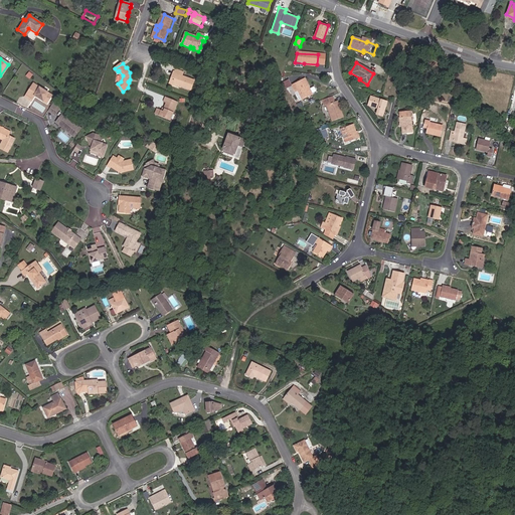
[(175,73),(176,74),(172,84),(191,92),(194,82),(182,77),(184,72),(176,69),(175,73)]
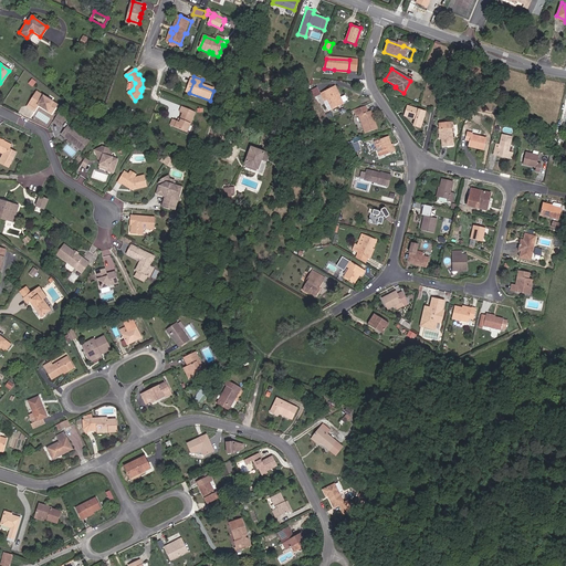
[(338,91),(335,84),(324,90),(325,91),(322,92),(325,100),(328,98),(333,108),(342,105),(336,92),(338,91)]
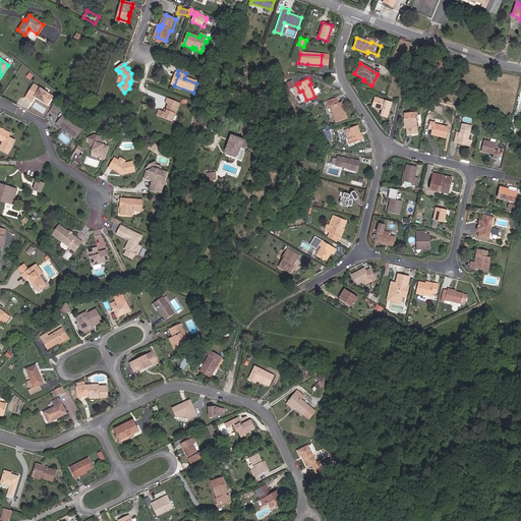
[(53,97),(35,85),(26,99),(33,103),(35,100),(34,98),(33,97),(34,96),(45,103),(47,100),(50,103),(53,97)]
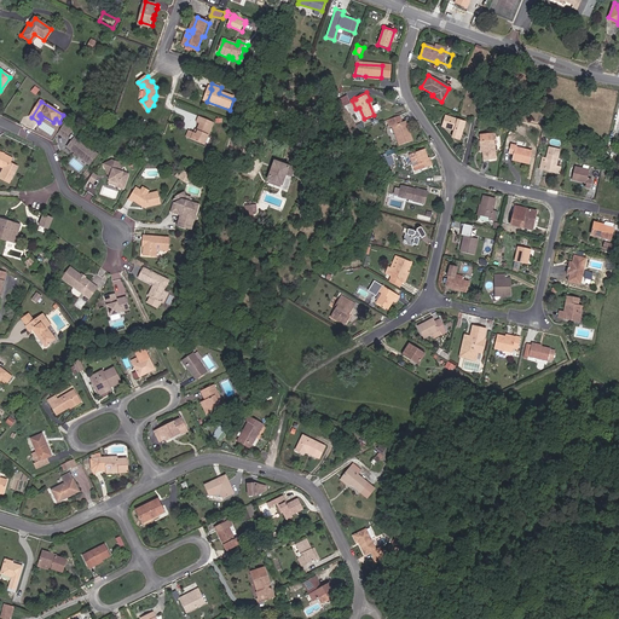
[(197,122),(204,125),(201,131),(202,132),(201,136),(197,134),(192,132),(189,138),(204,145),(215,122),(201,115),(197,122)]
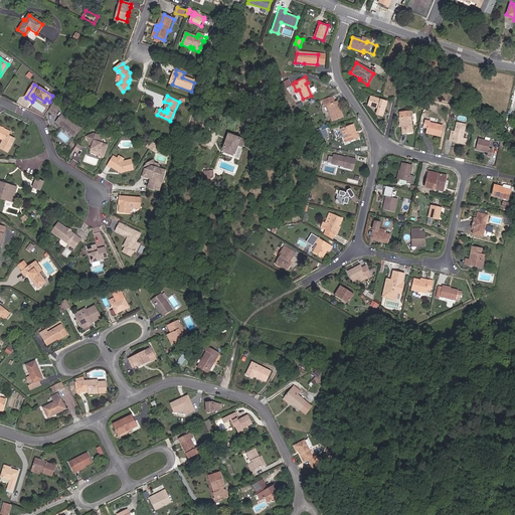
[(338,110),(335,103),(333,96),(322,100),(324,106),(327,105),(333,122),(344,118),(341,109),(338,110)]
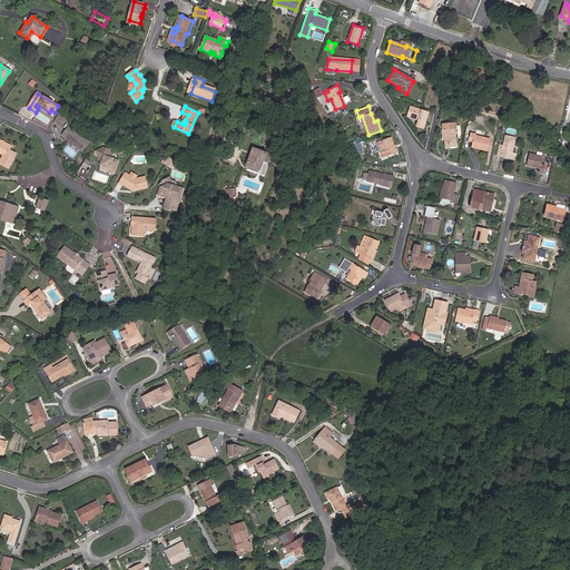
[(420,129),(425,114),(410,107),(406,116),(415,119),(414,127),(420,129)]
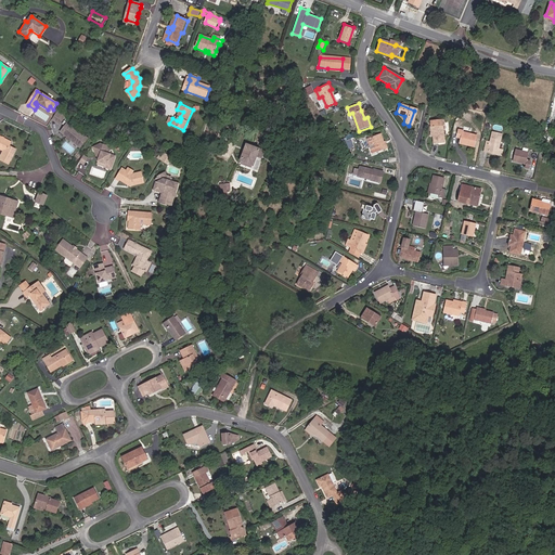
[(60,125),(64,117),(57,113),(52,120),(60,125)]
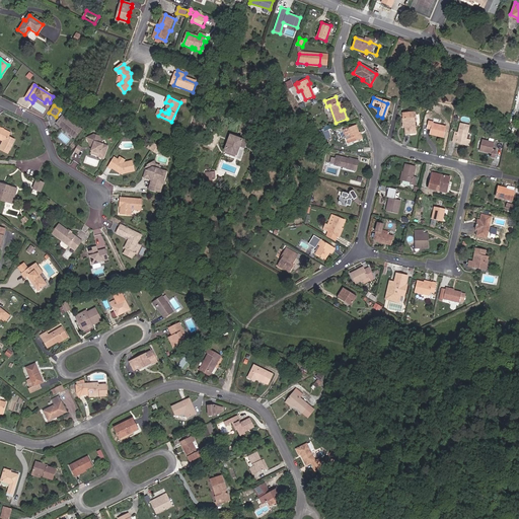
[(412,109),(401,110),(402,125),(403,125),(404,134),(414,134),(413,120),(412,115),(412,109)]
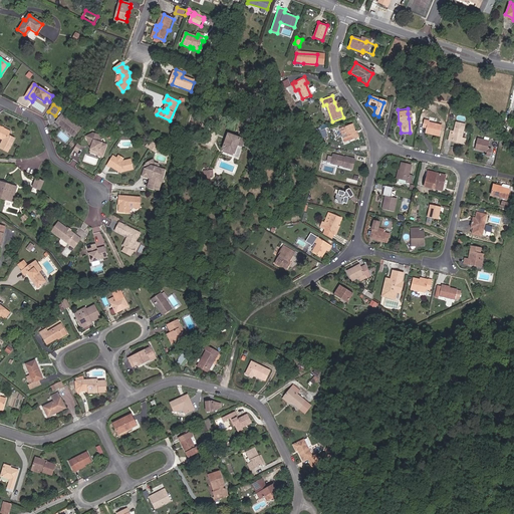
[(63,113),(57,121),(75,136),(81,127),(74,121),(72,121),(68,118),(68,117),(63,113)]
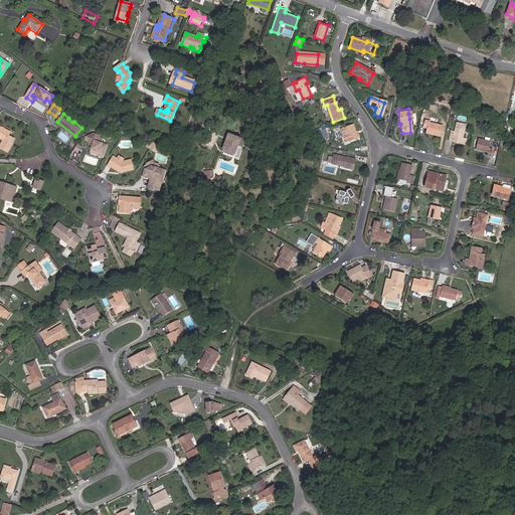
[(427,123),(427,121),(423,121),(422,128),(425,128),(425,131),(435,133),(434,135),(439,136),(441,125),(427,123)]
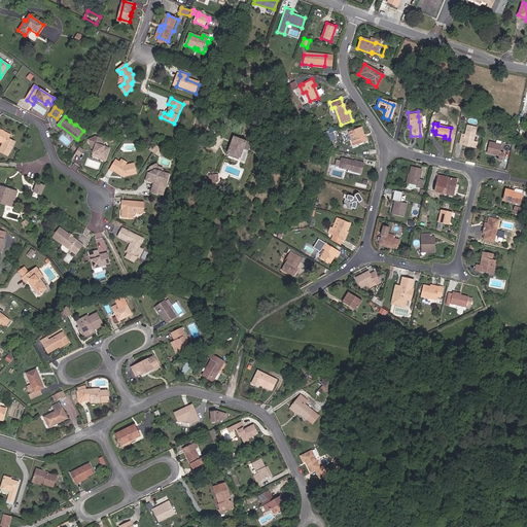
[(475,126),(465,124),(463,134),(459,133),(458,141),(468,144),(467,145),(475,147),(477,136),(473,135),(475,126)]
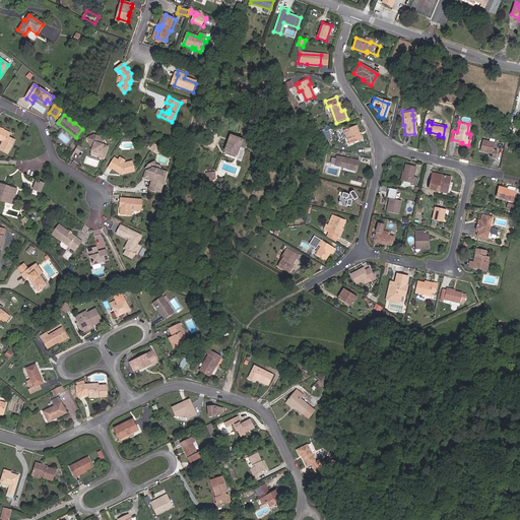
[(348,144),(363,139),(356,125),(344,130),(347,139),(346,139),(348,144)]
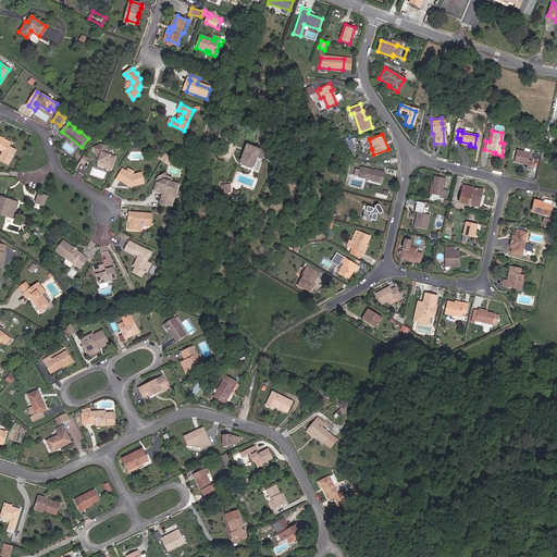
[(0,150),(2,152),(0,156),(0,161),(9,165),(16,149),(10,146),(12,143),(0,136),(0,150)]
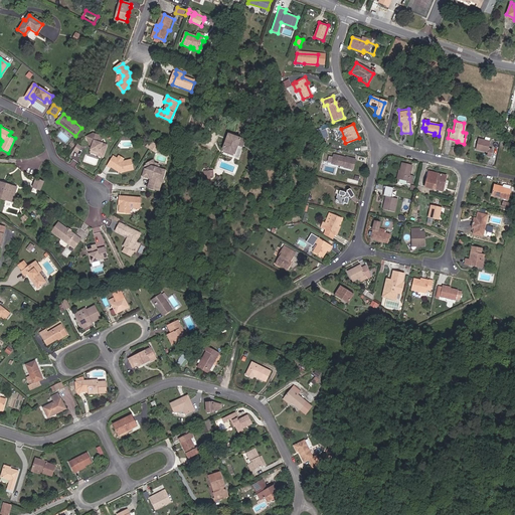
[(100,136),(95,134),(88,138),(91,145),(92,145),(94,148),(93,148),(93,149),(93,150),(94,150),(99,152),(98,154),(99,155),(105,157),(109,146),(104,144),(100,136)]
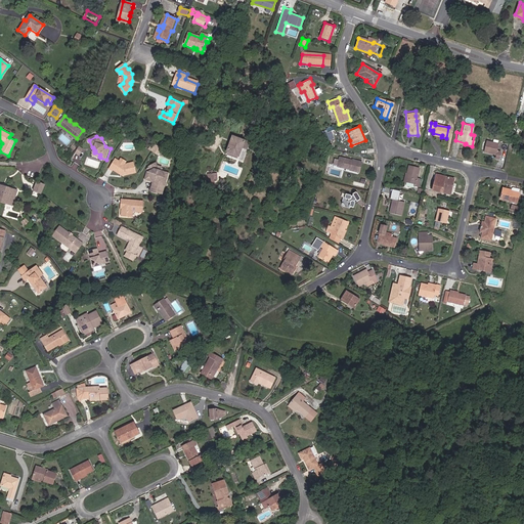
[(496,148),(497,141),(485,139),(482,149),(494,153),(493,156),(497,157),(499,148),(496,148)]
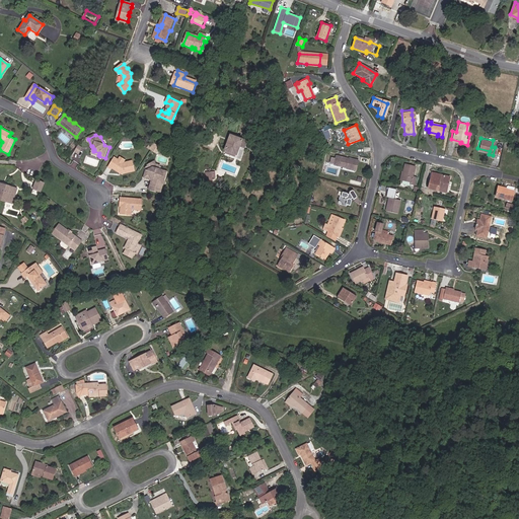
[(233,139),(229,148),(226,147),(225,152),(236,156),(235,160),(239,161),(246,144),(233,139)]
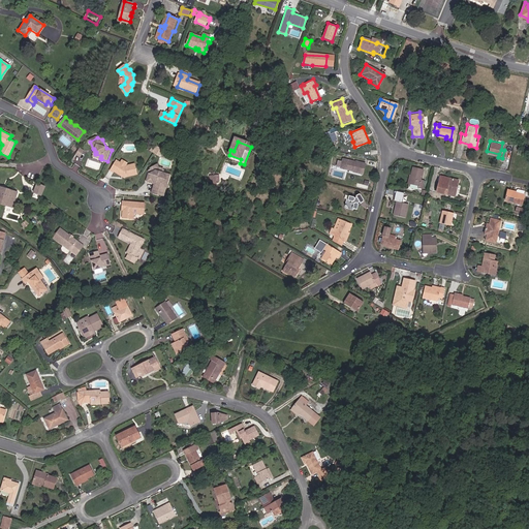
[(363,175),(366,164),(356,162),(343,159),(341,168),(353,172),(353,173),(363,175)]
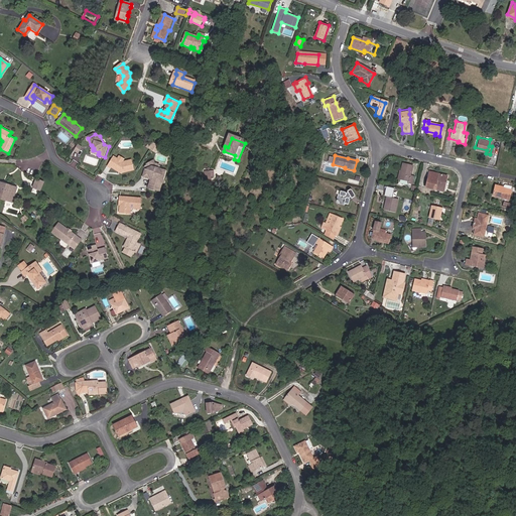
[(115,157),(109,166),(112,168),(113,167),(119,171),(122,171),(122,173),(135,169),(133,160),(124,162),(119,159),(115,157)]
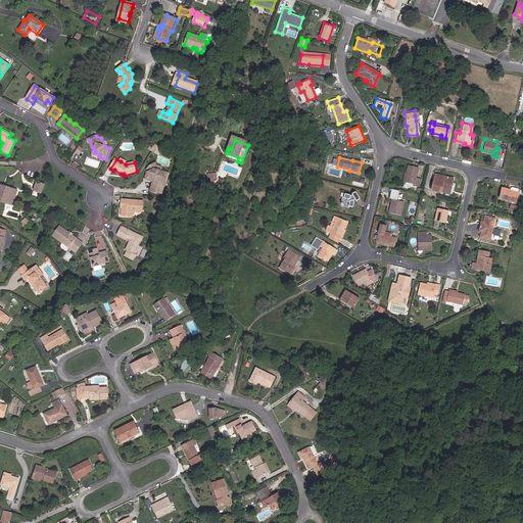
[(407,172),(408,173),(406,181),(414,183),(413,185),(418,186),(420,178),(416,177),(418,168),(409,164),(407,172)]
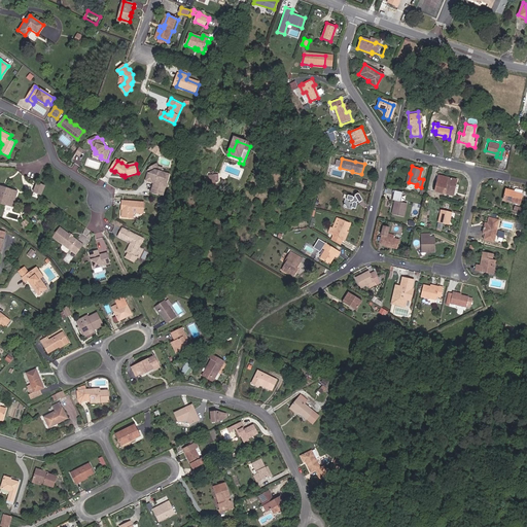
[(161,174),(154,173),(151,168),(148,170),(146,174),(148,175),(147,178),(146,179),(145,182),(152,185),(150,195),(157,197),(157,196),(162,198),(164,189),(166,188),(165,185),(167,178),(162,177),(161,174)]
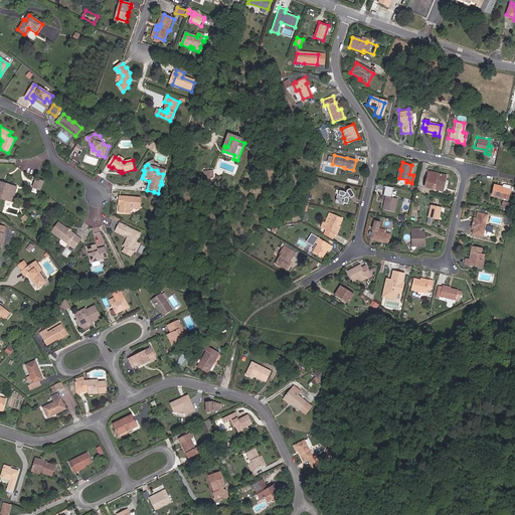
[(445,186),(447,175),(438,173),(437,180),(426,178),(425,186),(440,189),(441,185),(445,186)]
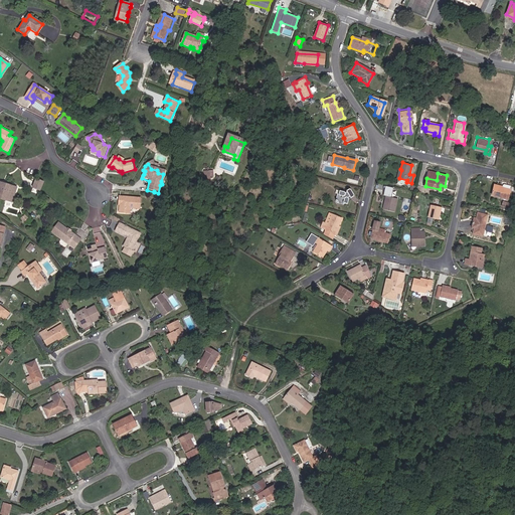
[(33,187),(40,190),(43,182),(37,179),(33,187)]
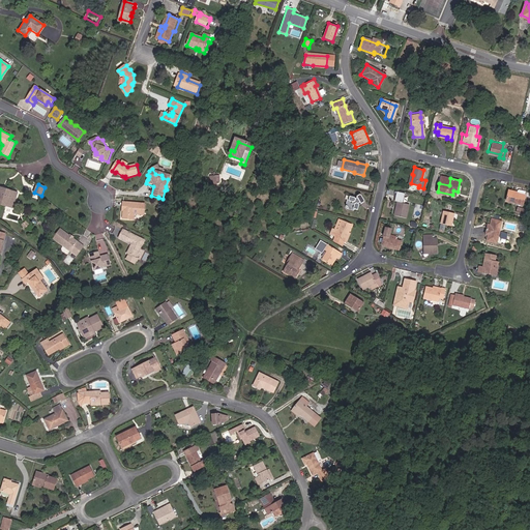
[(0,185),(0,204),(12,209),(18,192),(0,185)]
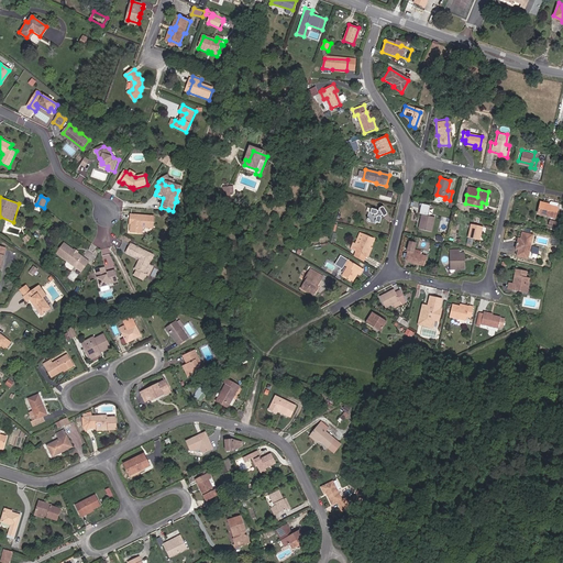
[(550,201),(550,203),(540,202),(538,212),(555,216),(558,203),(550,201)]
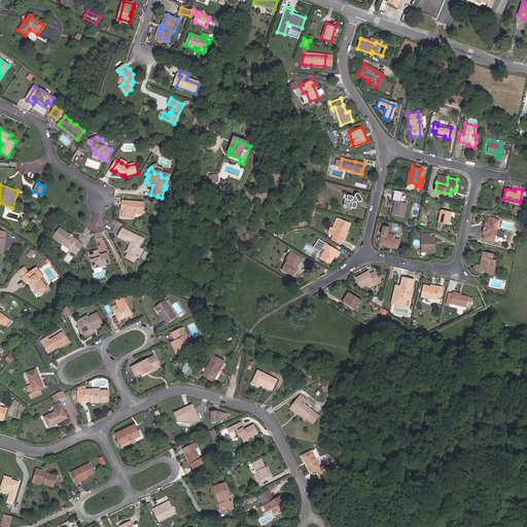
[(357,192),(354,194),(355,196),(353,198),(348,195),(347,198),(345,197),(343,203),(345,207),(350,208),(351,207),(355,208),(356,203),(355,202),(358,200),(359,202),(362,200),(362,198),(360,192),(357,192)]
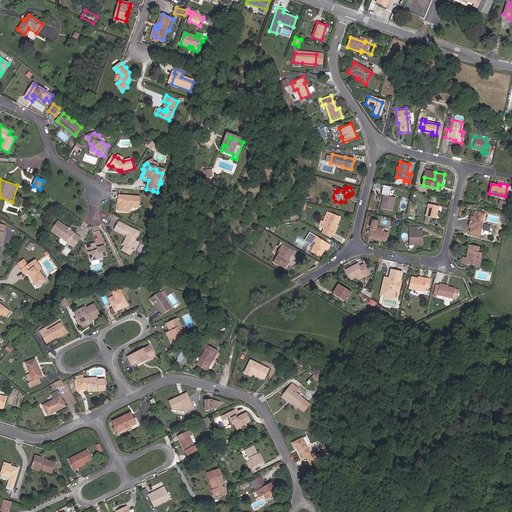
[(388,190),(380,188),(378,193),(384,195),(382,200),(385,200),(383,208),(392,210),(395,196),(387,194),(388,190)]
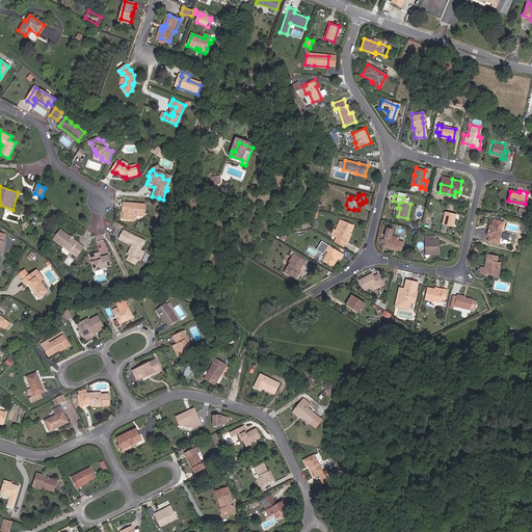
[(145,218),(147,207),(124,205),(124,210),(126,210),(126,212),(125,214),(124,221),(135,222),(135,217),(145,218)]
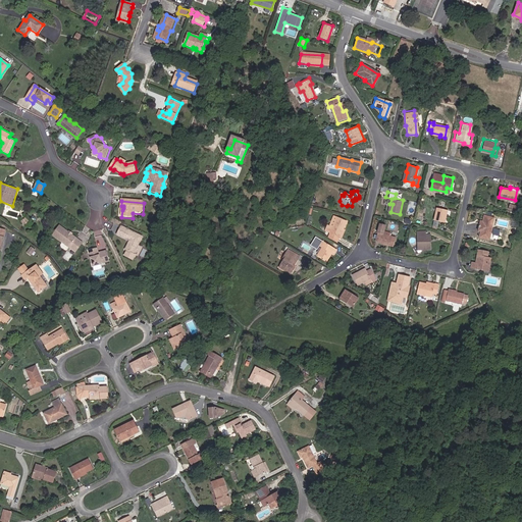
[(447,219),(449,210),(437,207),(435,216),(447,219)]
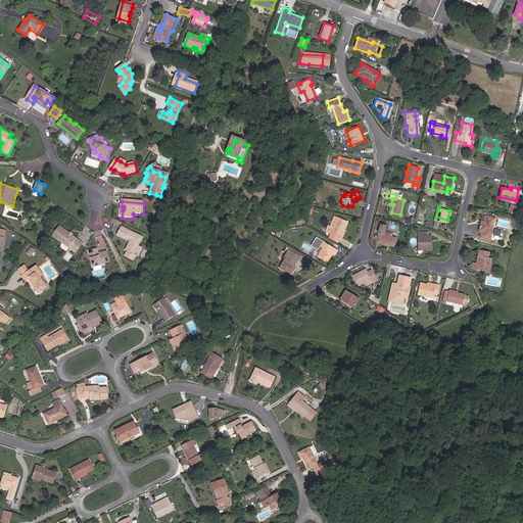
[(495,217),(486,215),(481,223),(478,223),(478,228),(480,228),(481,237),(490,239),(495,217)]
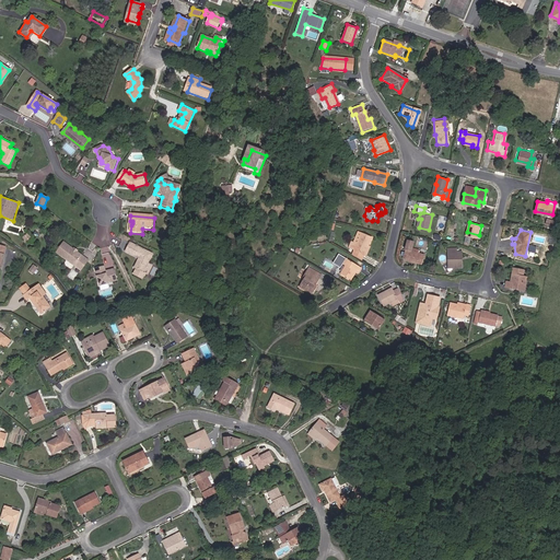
[(373,238),(362,234),(359,243),(353,241),(350,247),(354,249),(354,251),(364,255),(365,256),(370,247),(373,238)]
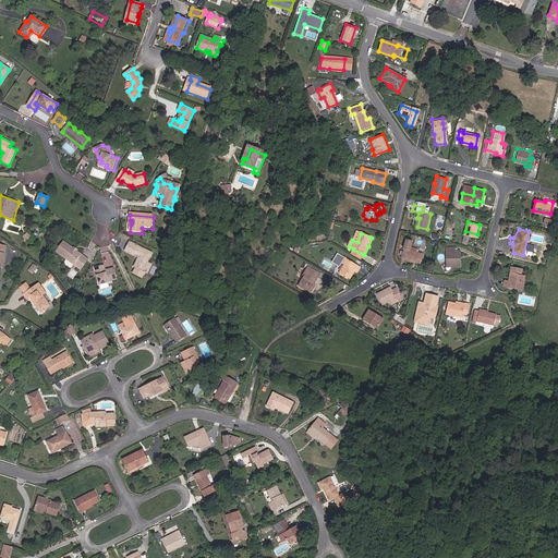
[(412,239),(405,237),(401,254),(407,255),(407,257),(421,261),(423,252),(416,250),(417,247),(410,245),(412,239)]
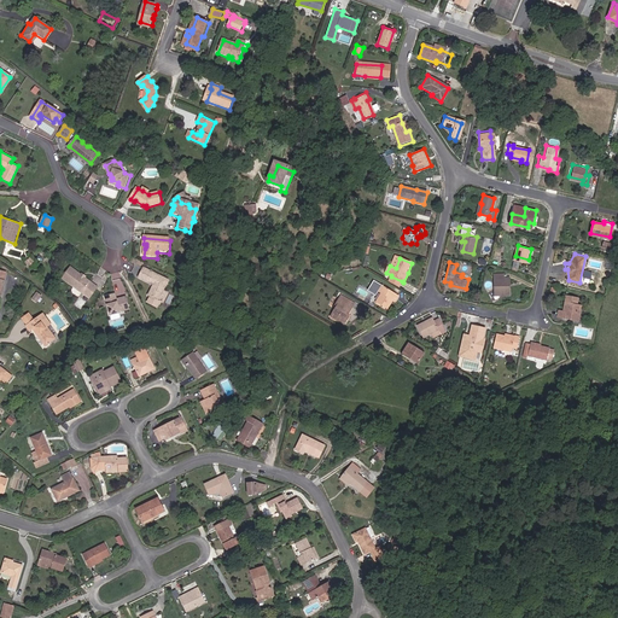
[(98,287),(86,278),(85,278),(82,277),(82,275),(71,267),(64,278),(91,298),(98,287)]
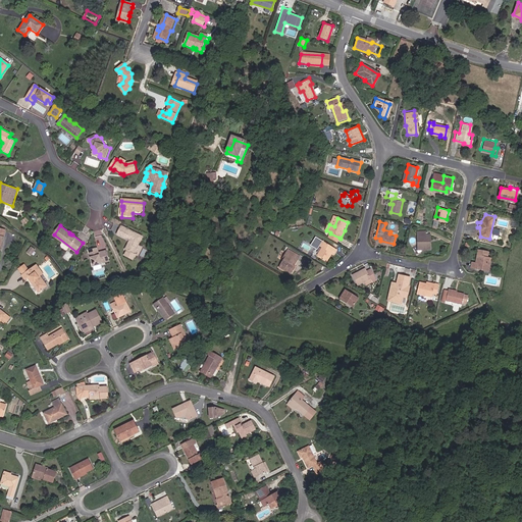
[(133,255),(142,239),(120,227),(116,236),(128,243),(124,251),(126,252),(123,257),(132,261),(135,256),(133,255)]
